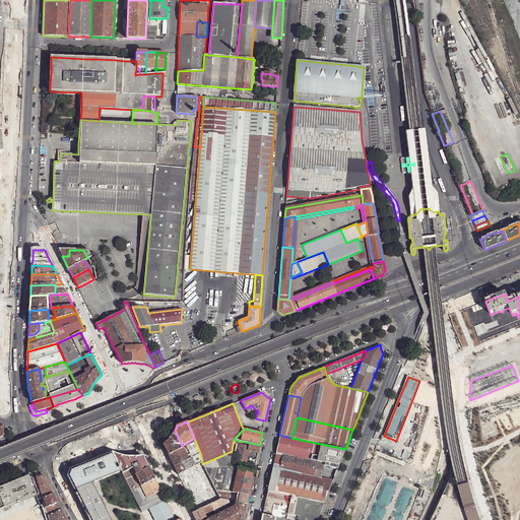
[(182,446),(175,431),(172,436),(170,438),(168,441),(164,445),(169,455),(183,448),(182,446)]
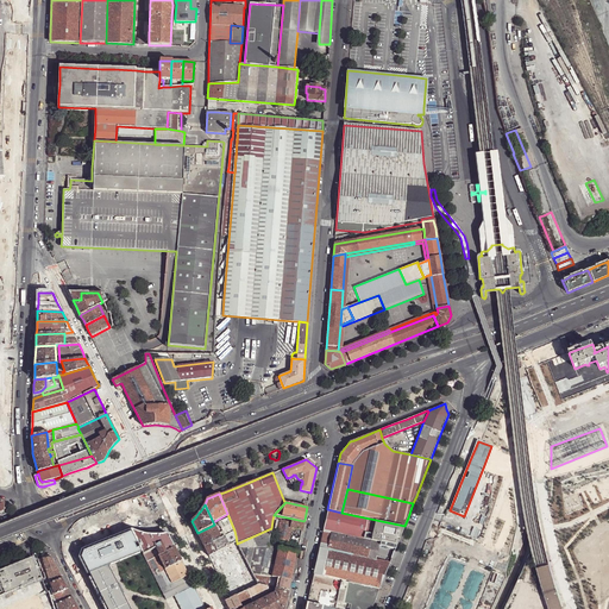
[(396,546),(397,544),(400,535),(405,526),(341,513),(327,509),(322,531),(381,544),(382,544),(381,546),(383,547),(385,541),(396,544),(395,545),(396,546)]
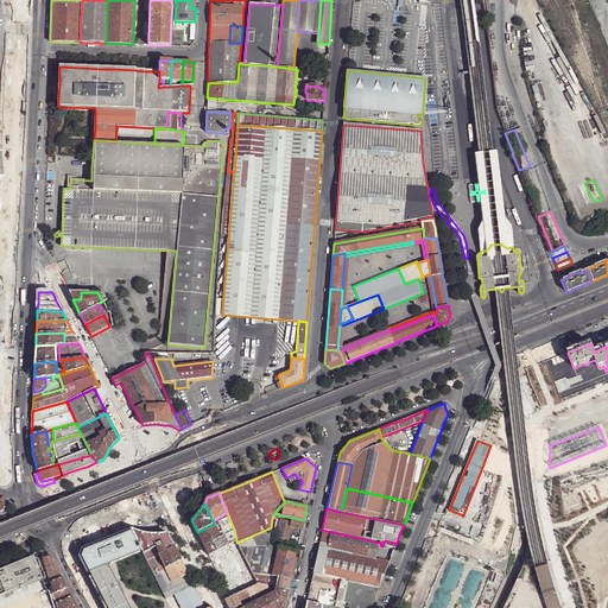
[(280,515),(273,514),(272,519),(276,519),(273,529),(277,530),(276,538),(287,540),(290,529),(293,530),(293,527),(302,530),(303,520),(292,518),(291,523),(279,520),(280,515)]
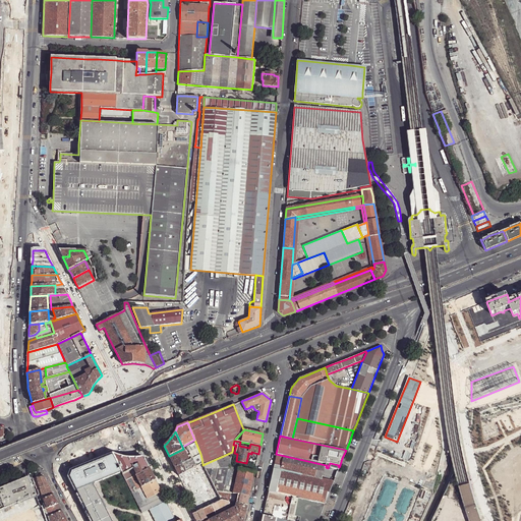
[(174,467),(200,454),(195,442),(183,449),(169,456),(174,467)]
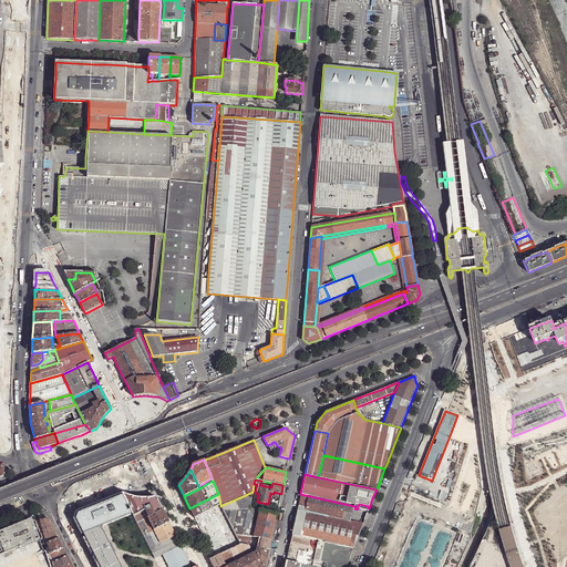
[(250,502),(253,492),(220,506),(223,511),(249,506),(250,502)]
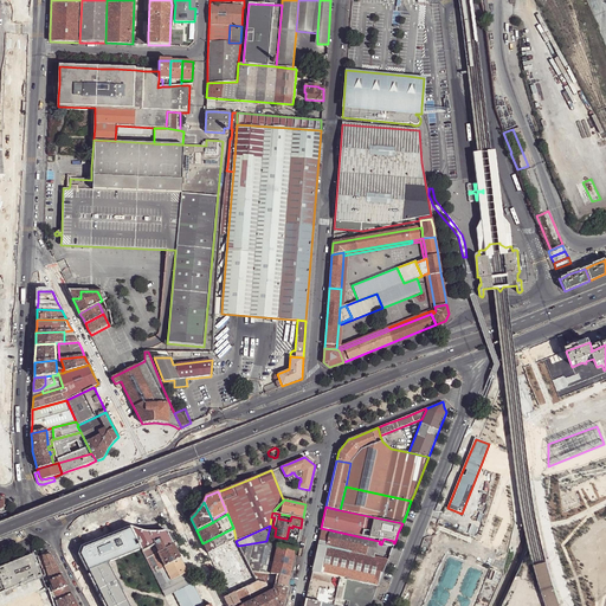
[(128,605),(107,563),(115,560),(141,549),(130,527),(81,548),(77,555),(103,605),(128,605)]
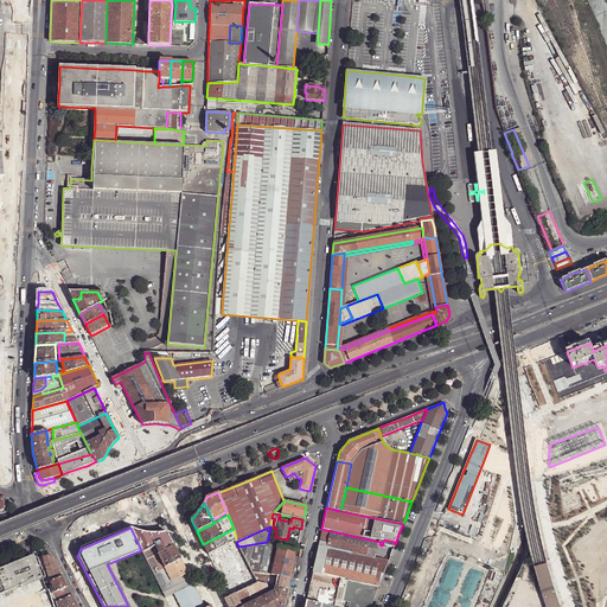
[(131,528),(141,550),(142,553),(155,545),(159,553),(174,545),(166,531),(158,532),(152,532),(149,532),(148,532),(139,530),(131,528)]
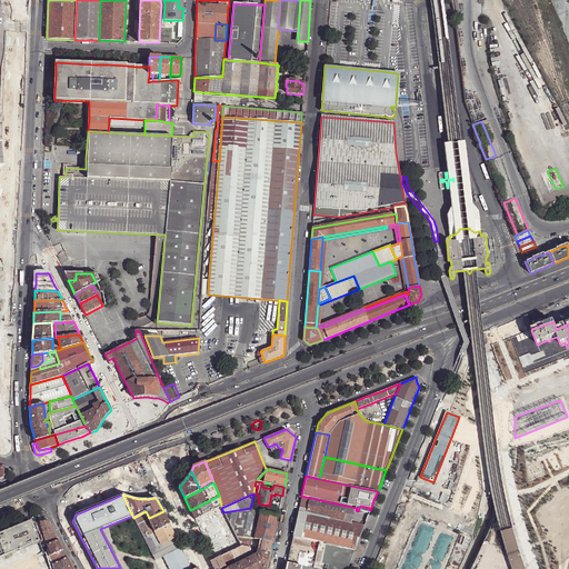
[(220,506),(221,507),(220,500),(219,496),(190,510),(195,519),(220,506)]
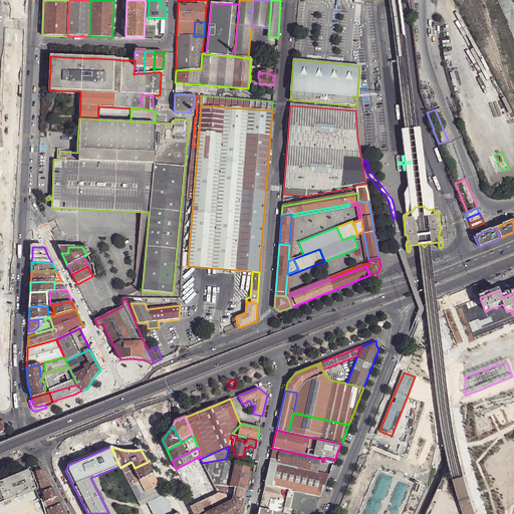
[(272,448),(264,485),(319,498),(321,495),(328,476),(316,472),(318,467),(321,459),(272,448)]
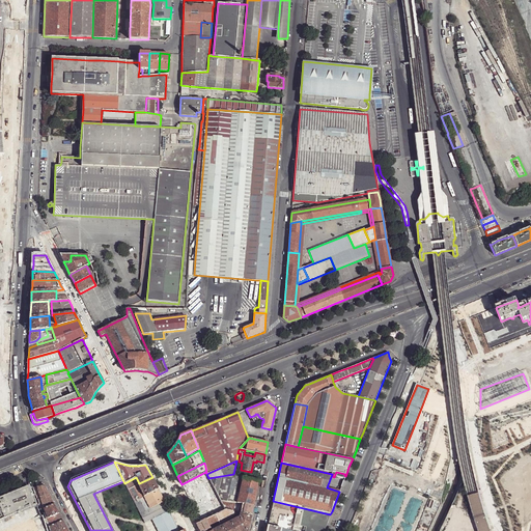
[(243,477),(238,476),(232,476),(233,474),(208,478),(219,499),(220,501),(236,503),(243,477)]
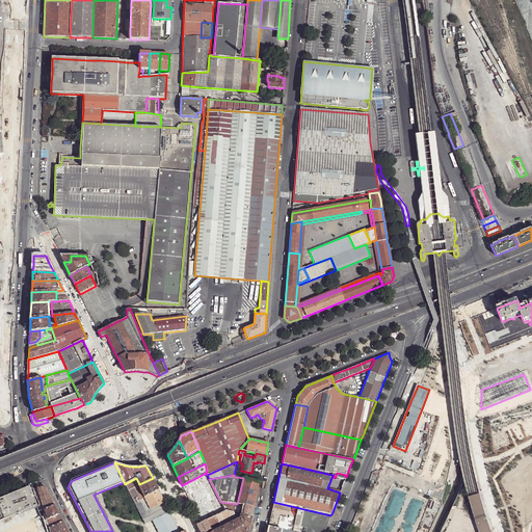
[(136,478),(125,484),(128,490),(139,484),(136,478)]
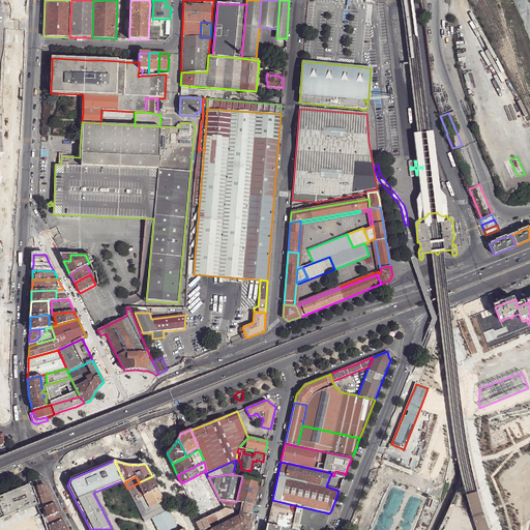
[(157,488),(152,476),(139,482),(144,495),(157,488)]
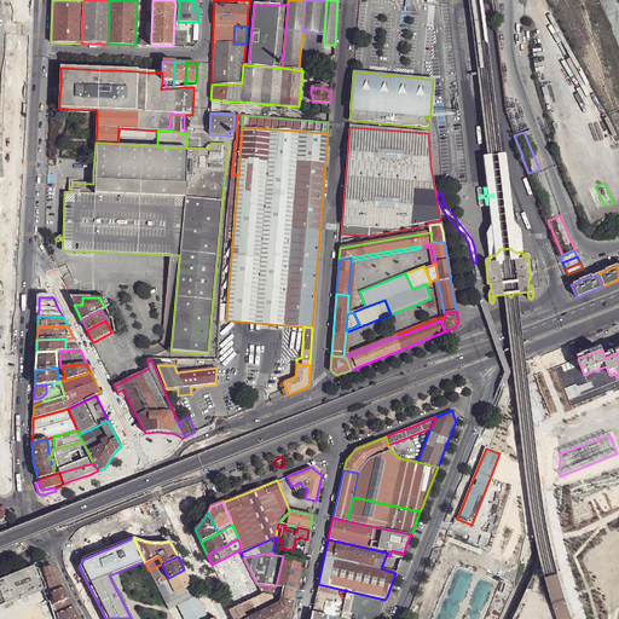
[(300,572),(302,561),(283,556),(276,586),(282,588),(295,589),(300,572)]
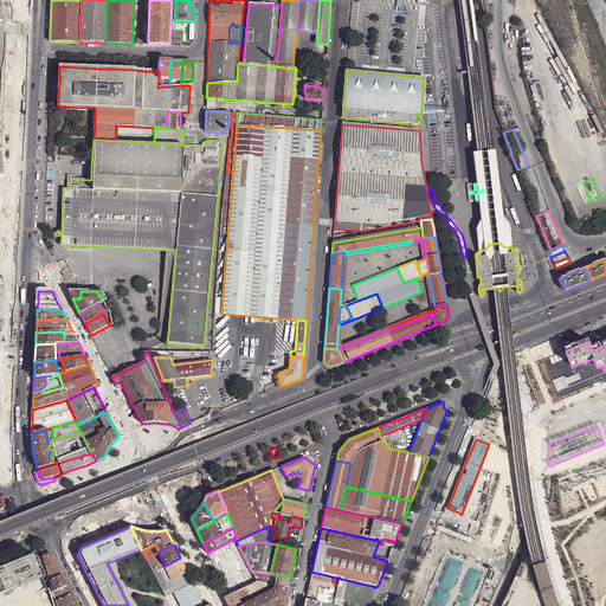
[(146,559),(165,597),(173,592),(193,582),(187,572),(172,580),(165,566),(159,552),(146,559)]
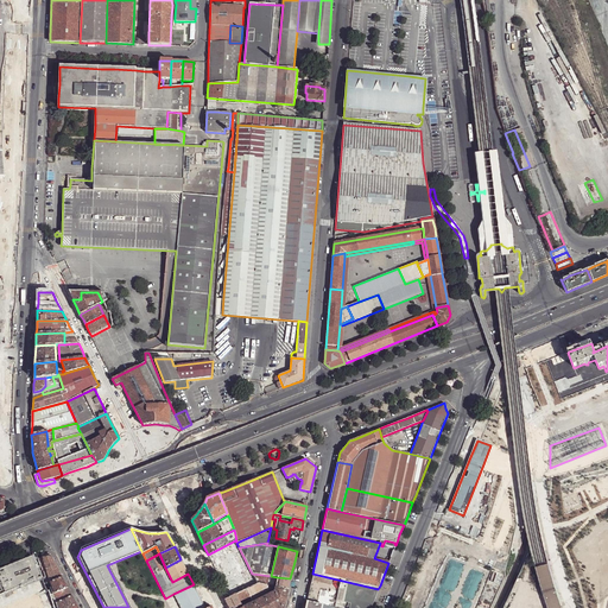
[(38,557),(35,556),(0,569),(0,584),(4,593),(40,577),(37,568),(40,567),(38,558),(38,557)]
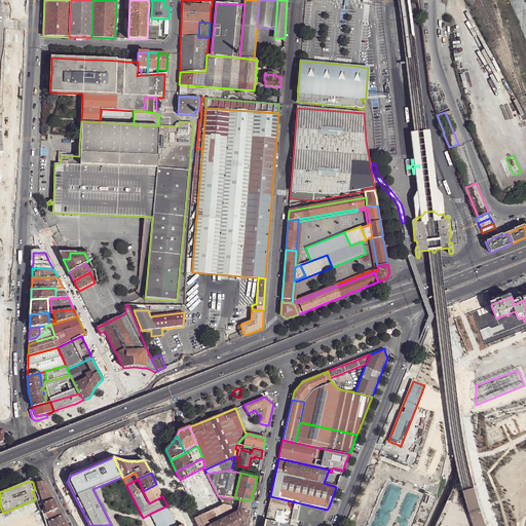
[(36,482),(33,483),(35,490),(38,498),(40,504),(53,499),(44,481),(42,481),(36,482)]
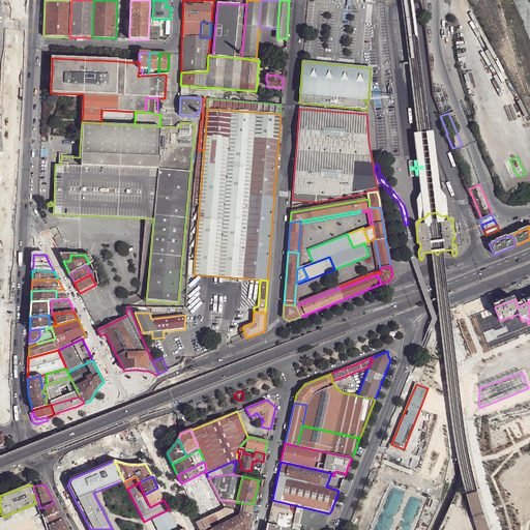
[(164,500),(157,488),(144,495),(150,507),(164,500)]
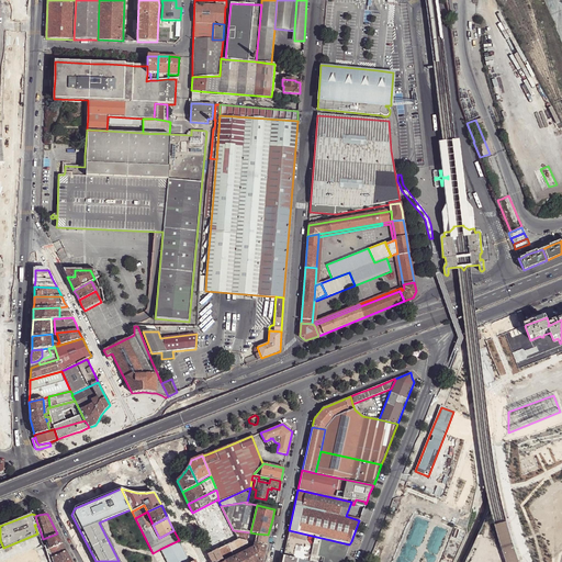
[(256,534),(250,532),(233,530),(238,539),(247,541),(255,543),(256,534)]
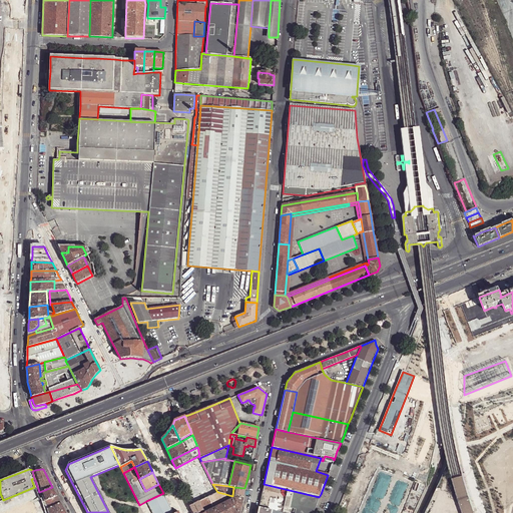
[(319,497),(264,484),(259,508),(272,511),(278,512),(313,512),(314,510),(319,497)]
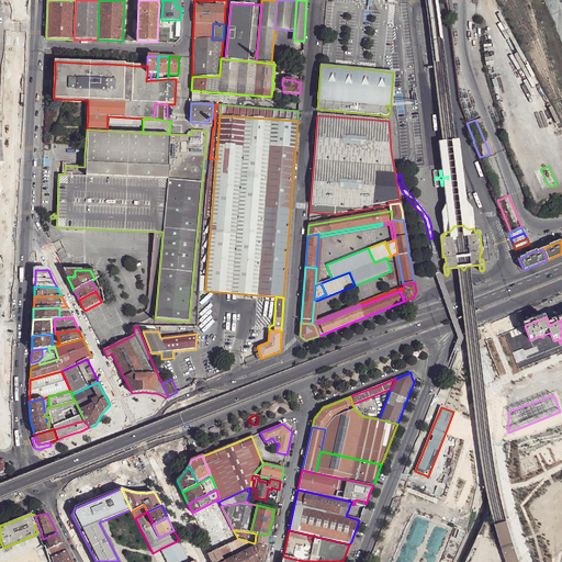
[(62,543),(57,534),(43,539),(46,550),(49,548),(62,543)]
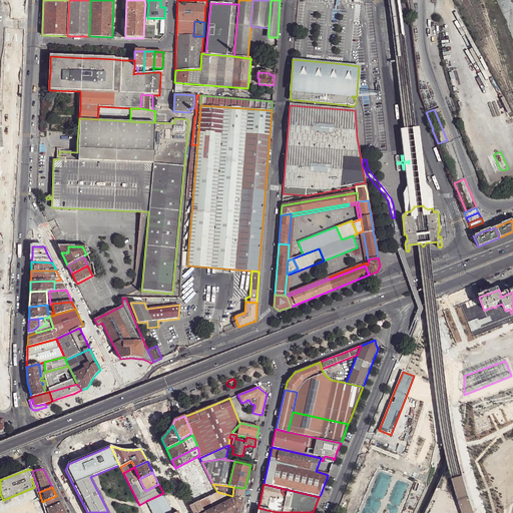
[(243,497),(244,488),(233,487),(232,496),(242,498),(243,497)]
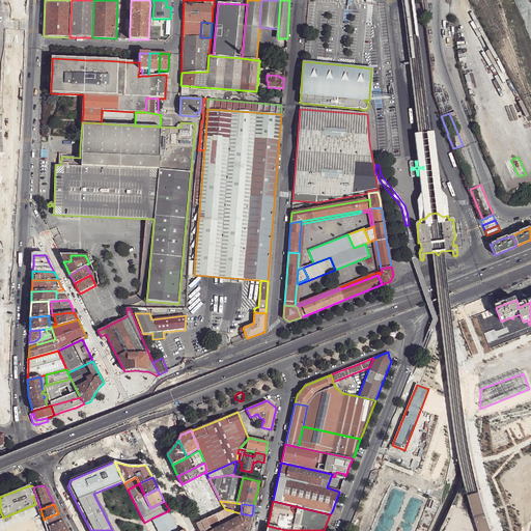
[(224,509),(218,512),(215,514),(218,522),(219,524),(233,516),(233,511),(225,509),(224,509)]
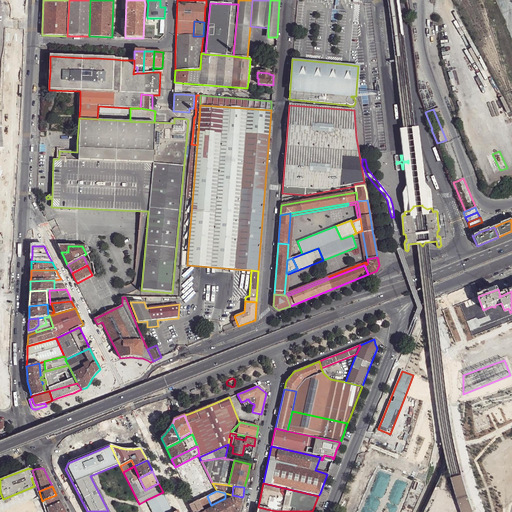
[(172,511),(163,492),(146,500),(151,511),(172,511)]
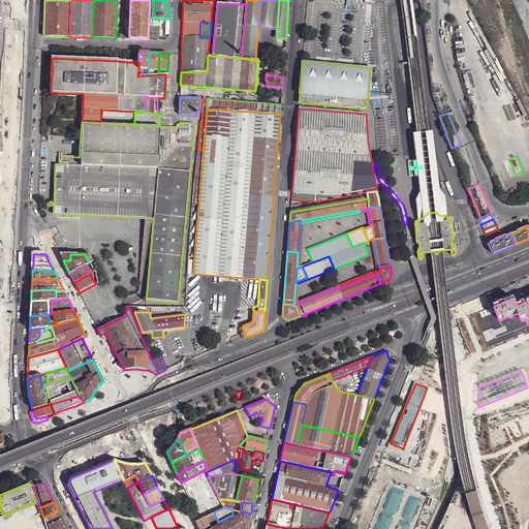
[(448,508),(440,528),(465,528),(466,528),(461,526),(465,515),(448,508)]
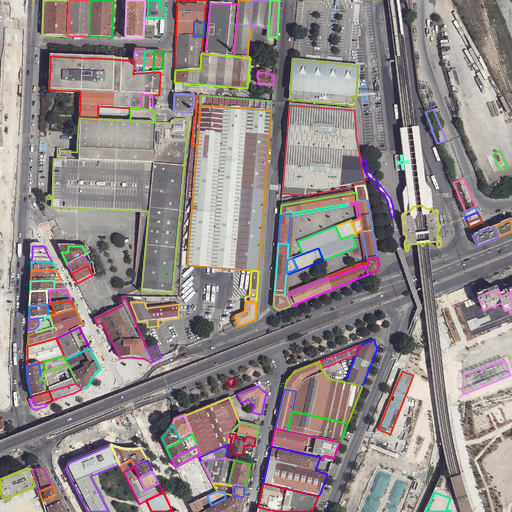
[(60,502),(56,495),(45,499),(47,507),(60,502)]
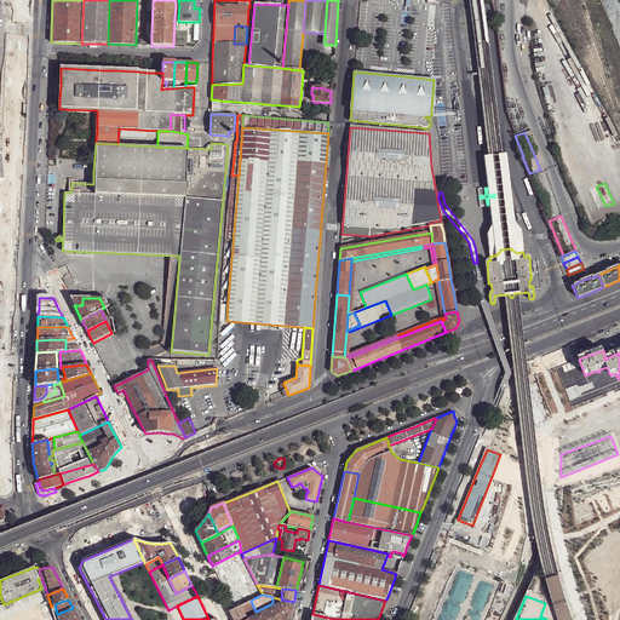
[(293,602),(281,600),(280,603),(269,609),(274,619),(290,619),(291,613),(293,603),(293,602)]
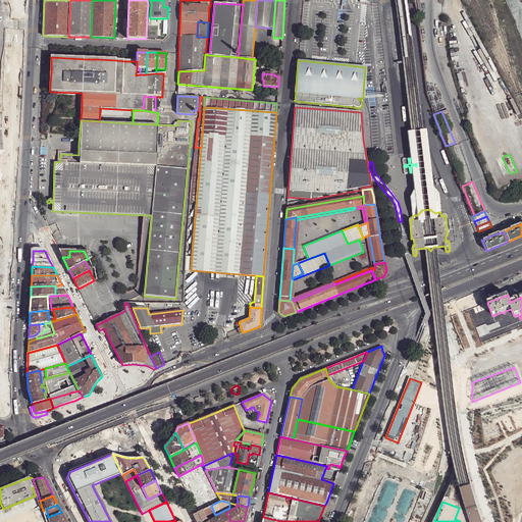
[(211,506),(202,511),(205,517),(214,513),(211,506)]
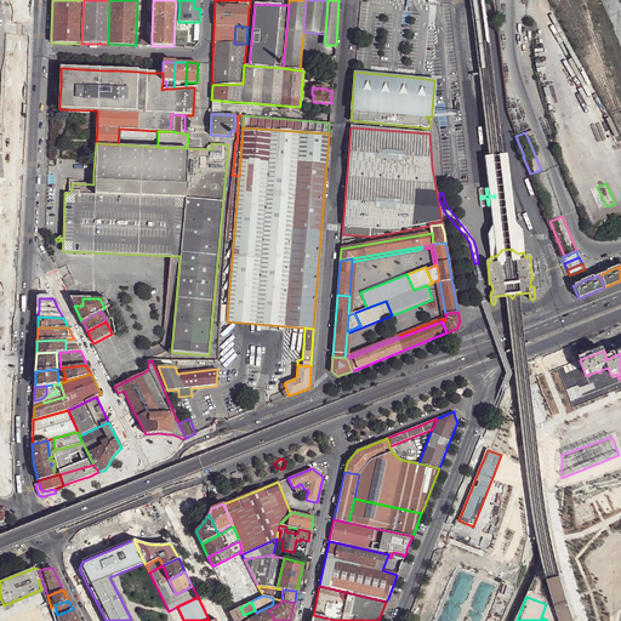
[(273,607),(273,604),(256,613),(257,615),(273,607)]
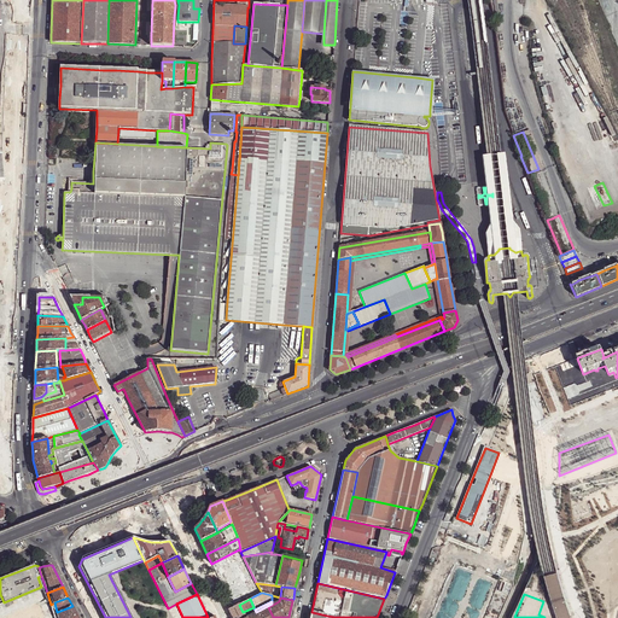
[(234,607),(233,606),(228,610),(232,617),(242,617),(245,617),(243,612),(239,605),(234,607)]
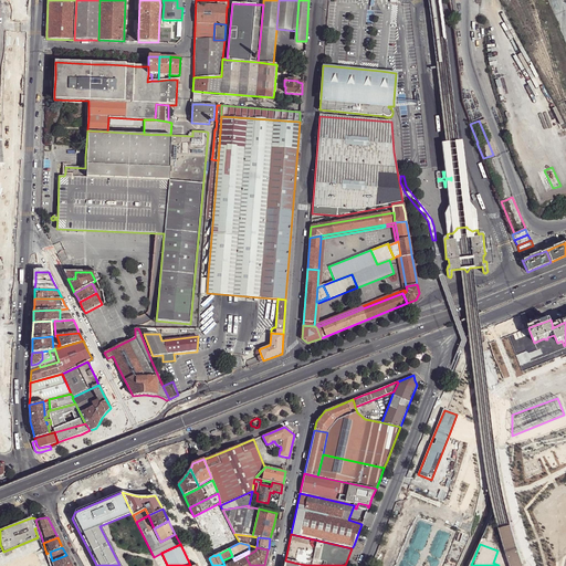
[(72,565),(66,555),(52,561),(50,562),(50,565),(72,565)]
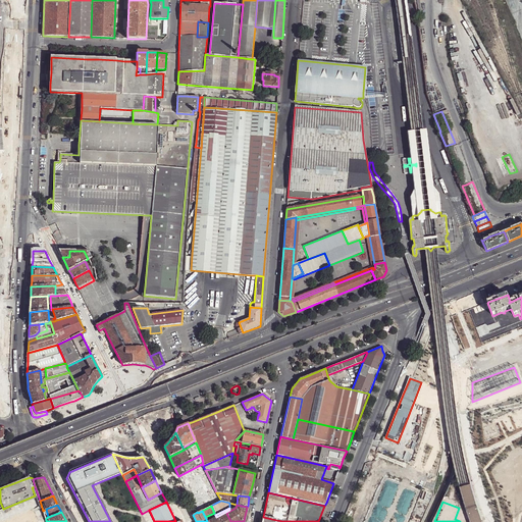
[(218,521),(230,521),(226,513),(216,517),(218,521)]
